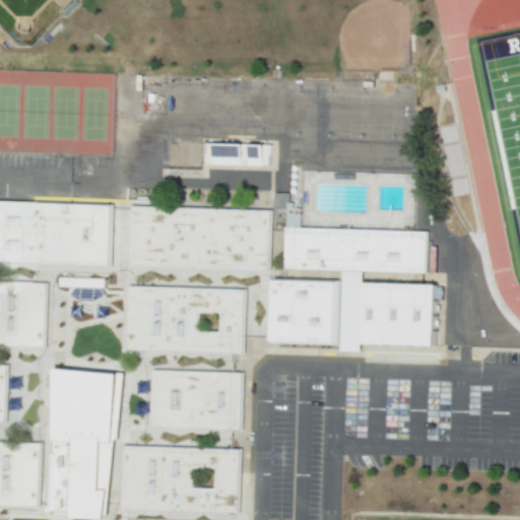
[(183,142),(167,142),(167,174),(183,174),(183,142)]
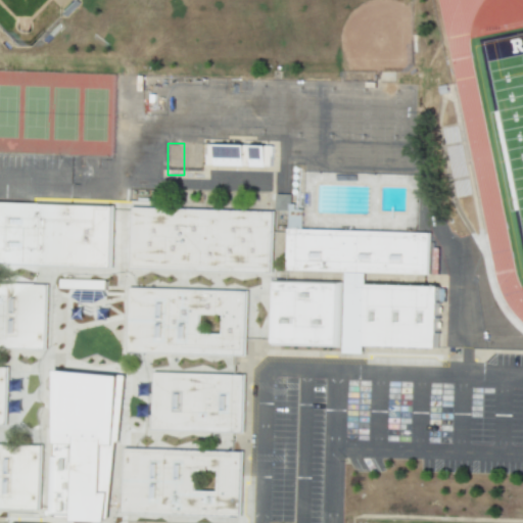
[(185,175),(200,175),(201,143),(185,143),(185,175)]
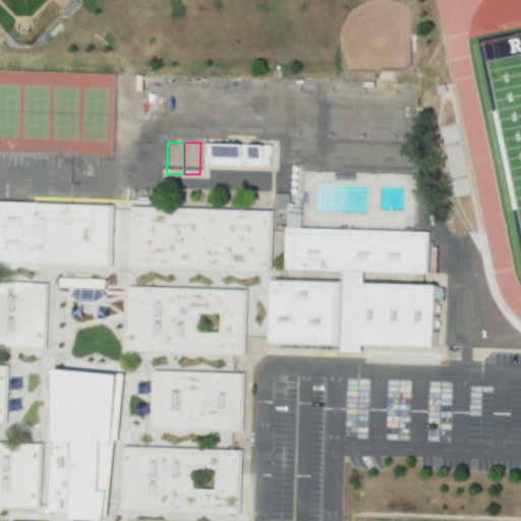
[(271,146),(206,145),(206,166),(270,167),(271,146)]
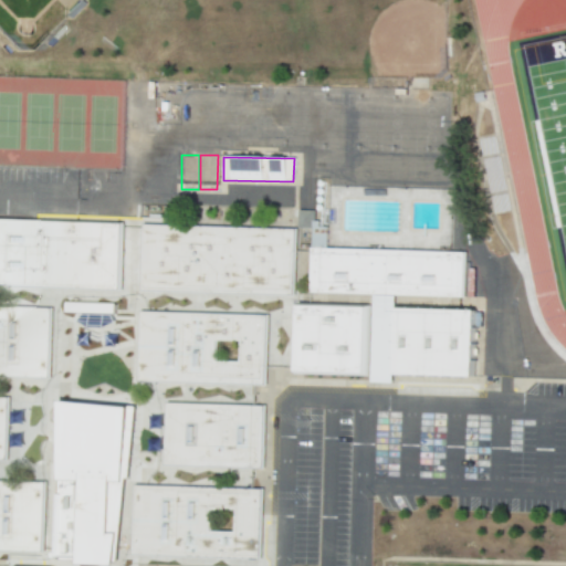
[(473,377),(475,311),(396,308),(396,296),(463,297),(464,252),(327,249),(327,227),(314,227),(314,211),(299,211),(297,229),(312,229),(310,293),(373,294),(373,306),(296,305),(295,375),(371,376),(371,383),(392,384),(392,376),(473,377)]
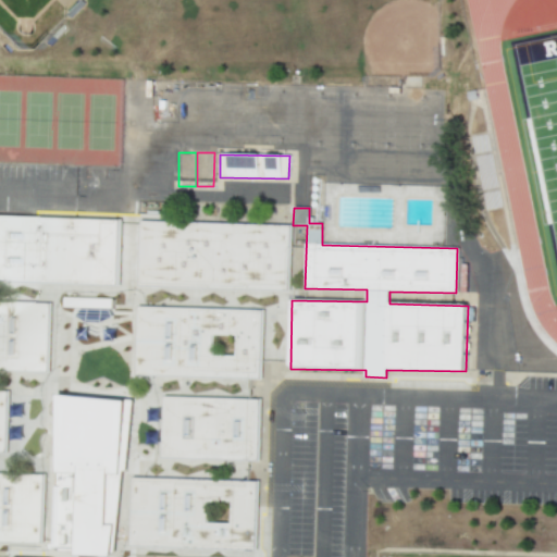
[(0,282),(119,285),(121,220),(0,217),(0,282)]
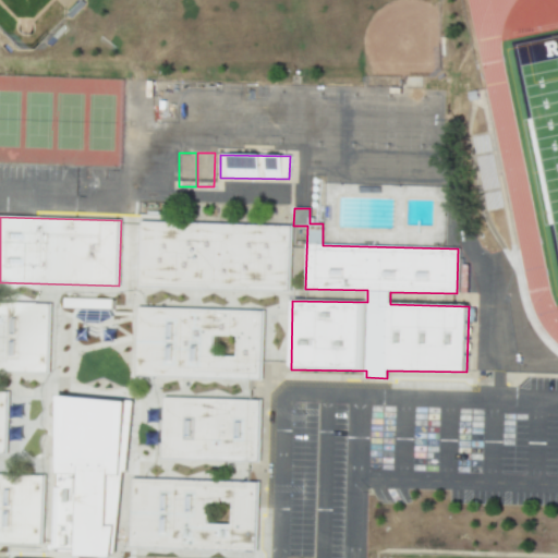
[(138,288),(290,290),(291,225),(140,222),(138,288)]
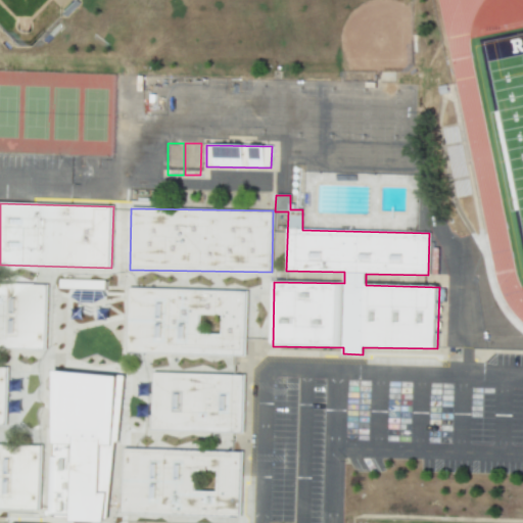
[(105,281),(61,280),(61,288),(105,290),(105,281)]
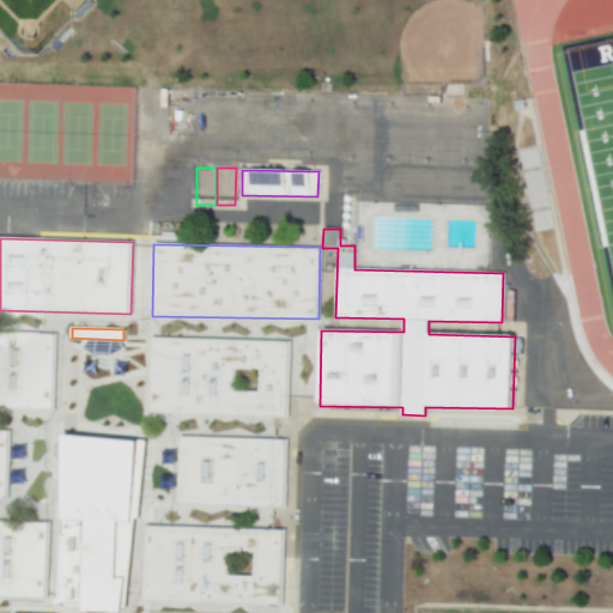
[(0,407),(53,408),(55,334),(0,333),(0,407)]
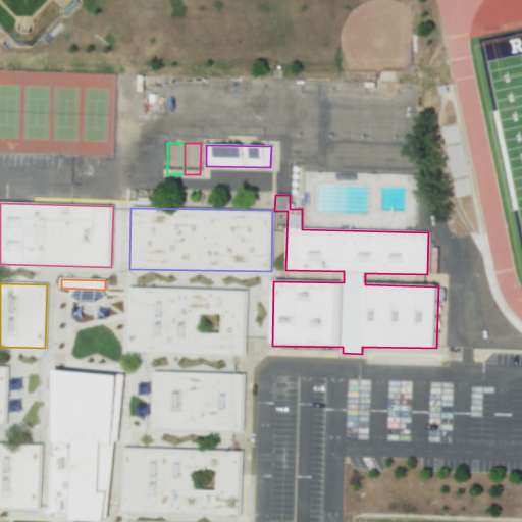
[(245,356),(247,291),(128,288),(126,352),(245,356)]
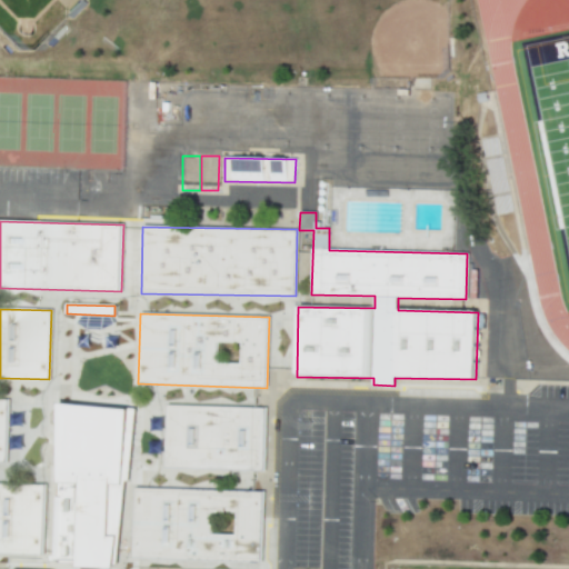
[(0,462),(7,463),(9,400),(0,399),(0,462)]
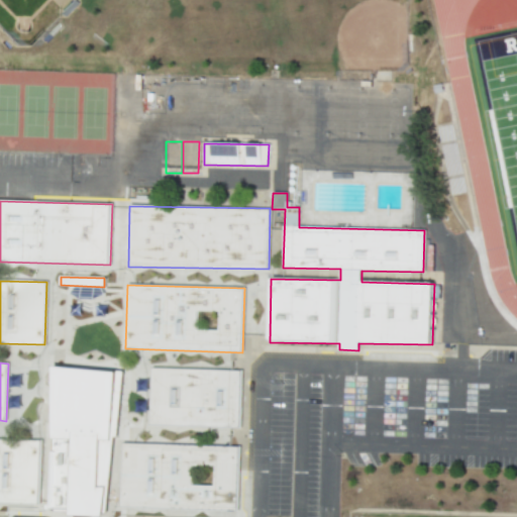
[(240,428),(241,371),(151,369),(149,426),(240,428)]
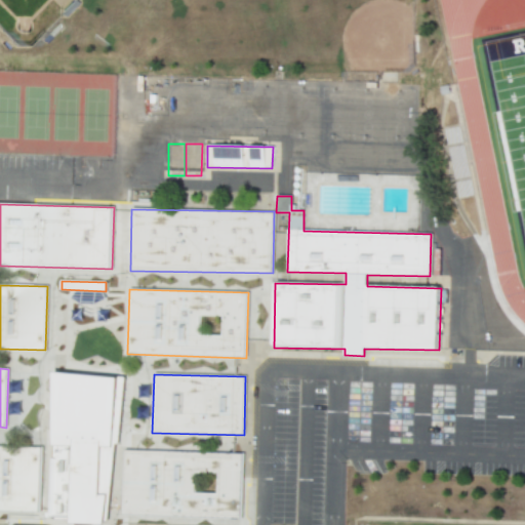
[(0,511),(40,513),(42,447),(0,446),(0,511)]
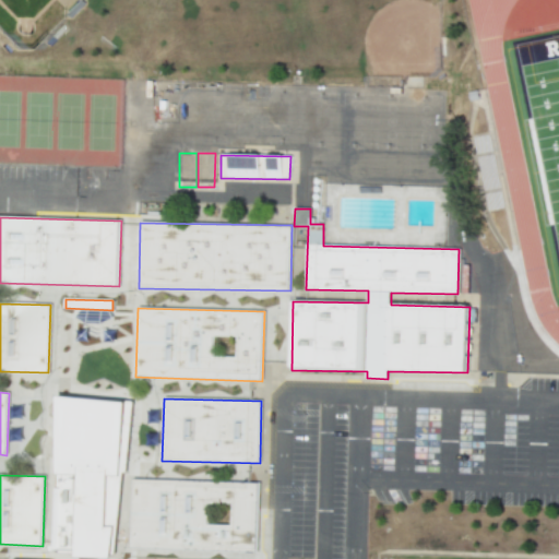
[(257,552),(259,483),(132,480),(130,550),(257,552)]
